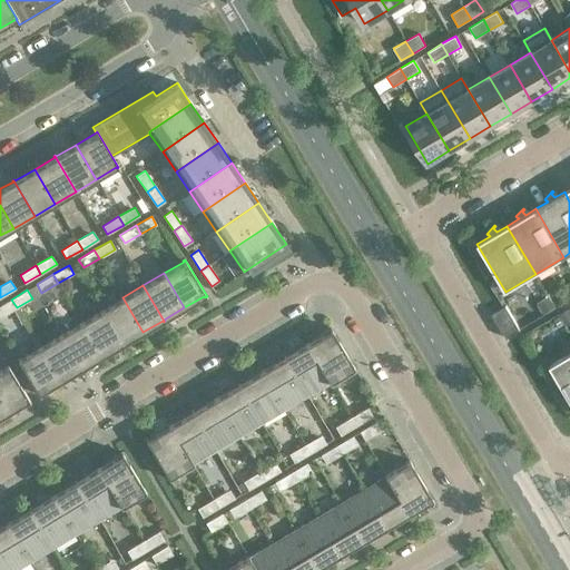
[(547,296),(537,303),(542,314),(553,307),(547,296)]
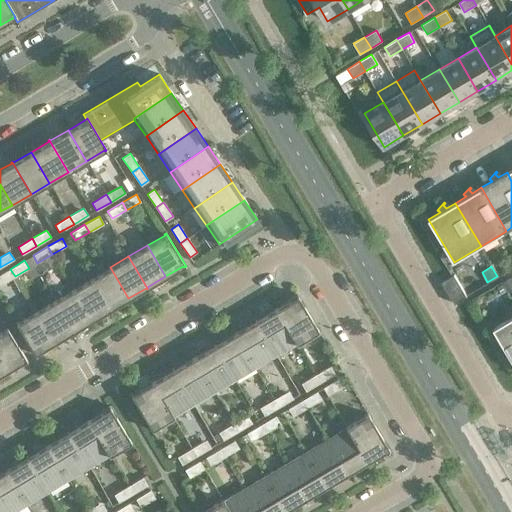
[(128,298),(110,267),(91,278),(110,310),(111,310),(110,309),(128,298)]
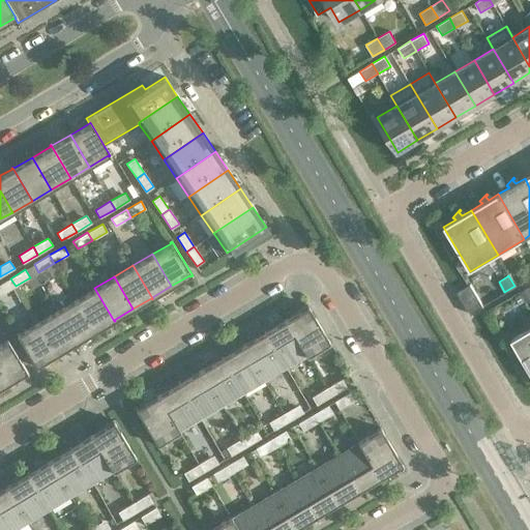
[(16,286),(10,278),(0,284),(0,294),(0,295),(16,286)]
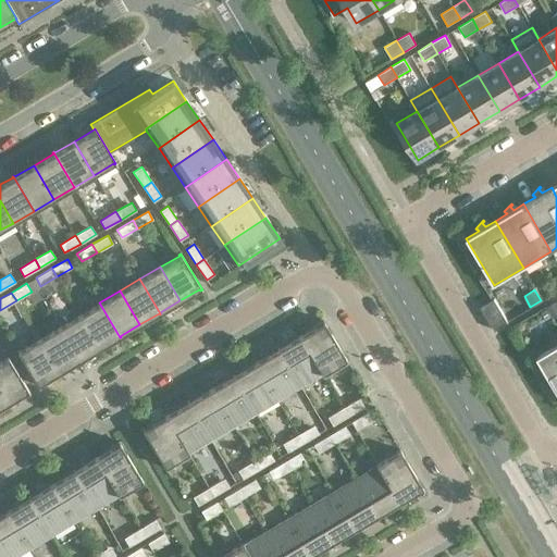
[(494,299),(481,307),(495,331),(508,322),(494,299)]
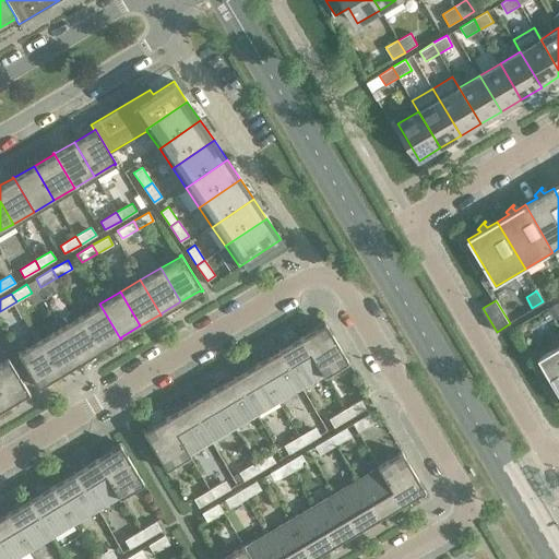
[(558,302),(558,301),(549,307),(555,317),(558,314),(558,302)]
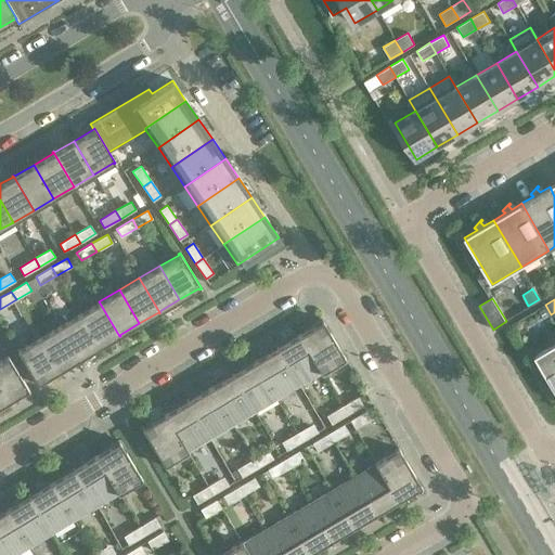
[(119,336),(99,301),(79,313),(99,347),(118,336),(119,337),(119,336)]
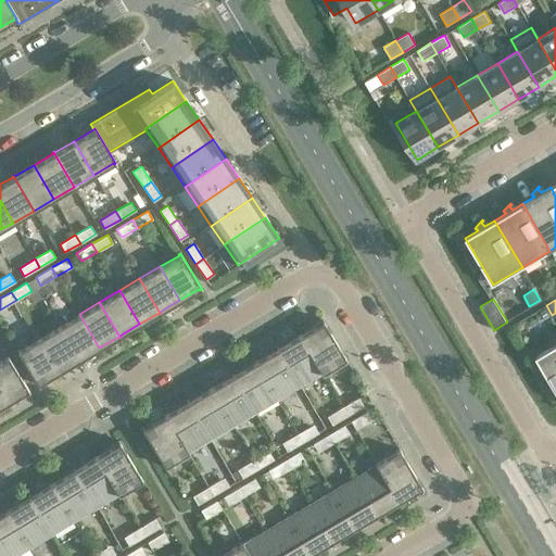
[(99,348),(79,314),(59,327),(79,362),(80,361),(79,359),(99,348)]
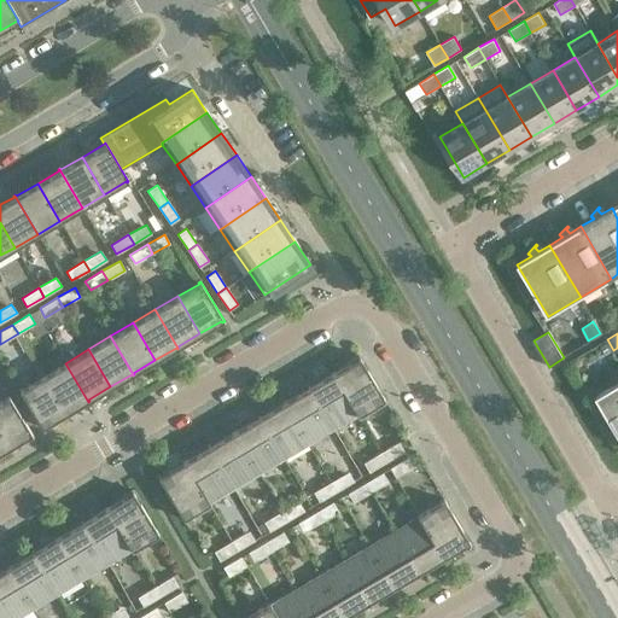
[(385,400),(359,356),(357,356),(359,357),(333,372),(359,414),(385,400)]
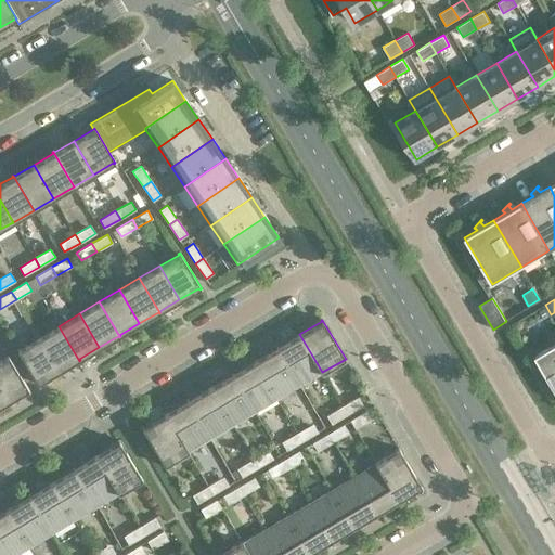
[(79,361),(59,326),(39,338),(59,371),(78,360),(79,361)]
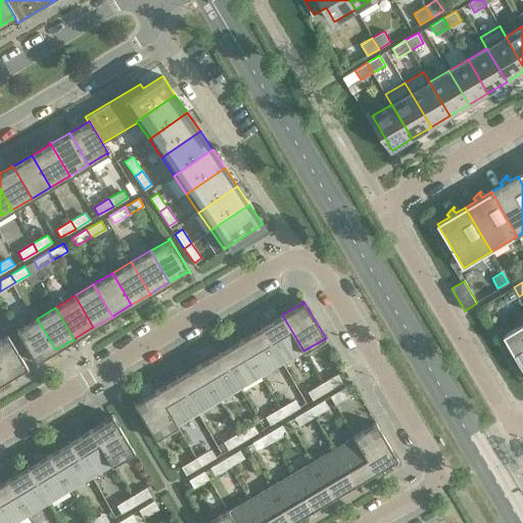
[(303,350),(282,315),(262,327),(262,326),(260,327),(282,363),(301,350),(302,351),(303,350)]
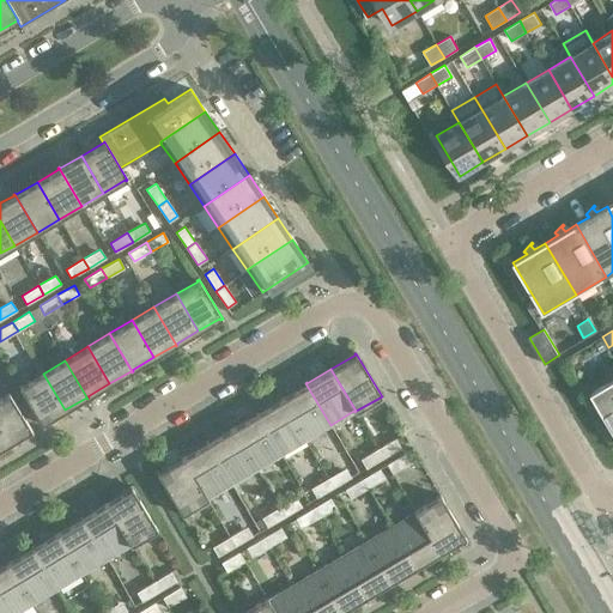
[(65,410),(43,374),(22,386),(20,384),(18,386),(42,425),(44,424),(43,423),(65,410)]
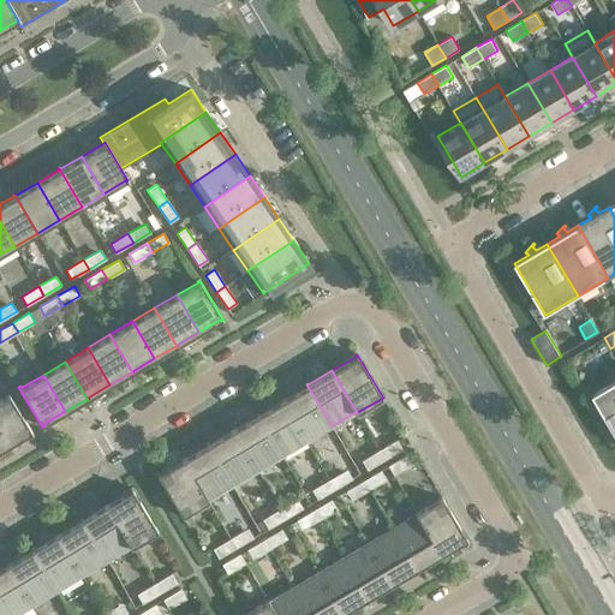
[(614,380),(592,394),(614,431),(614,380)]
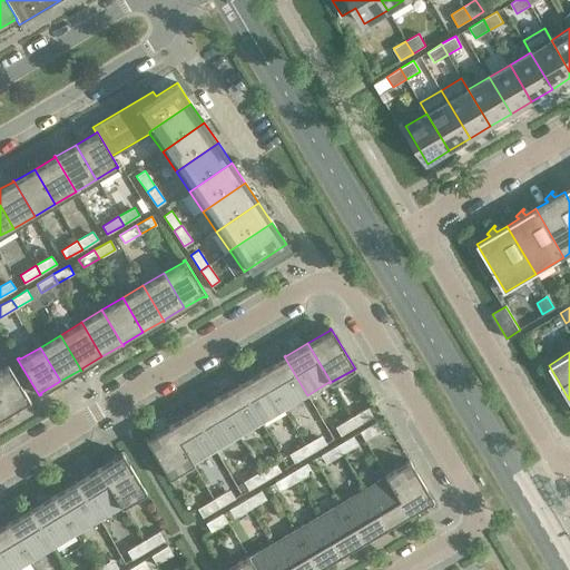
[(307,395),(284,356),(283,356),(284,357),(262,371),(284,409),(307,395)]
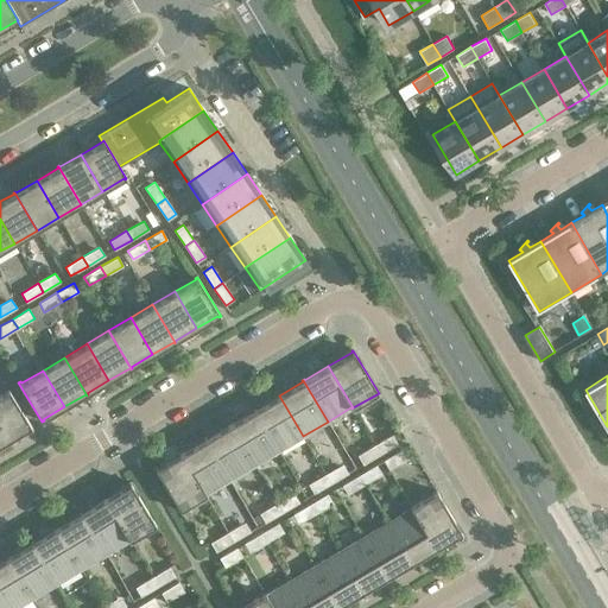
[(7,391),(0,394),(0,426),(8,441),(30,428),(30,429),(32,428),(8,388),(6,390),(7,391)]
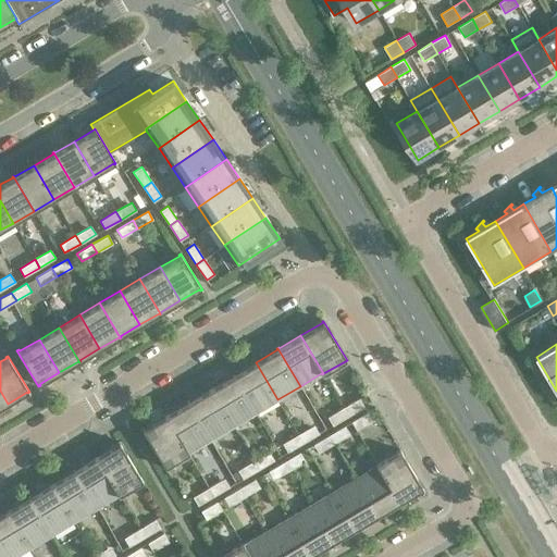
[(277,399),(256,362),(234,375),(233,374),(255,412),(277,399)]
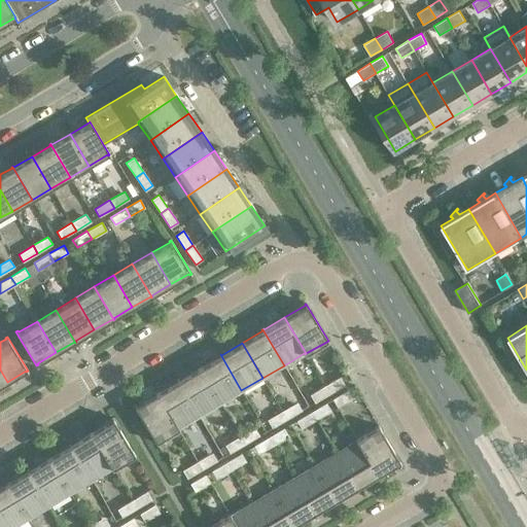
[(241,390),(220,354),(219,354),(220,355),(200,367),(220,402),(241,390)]
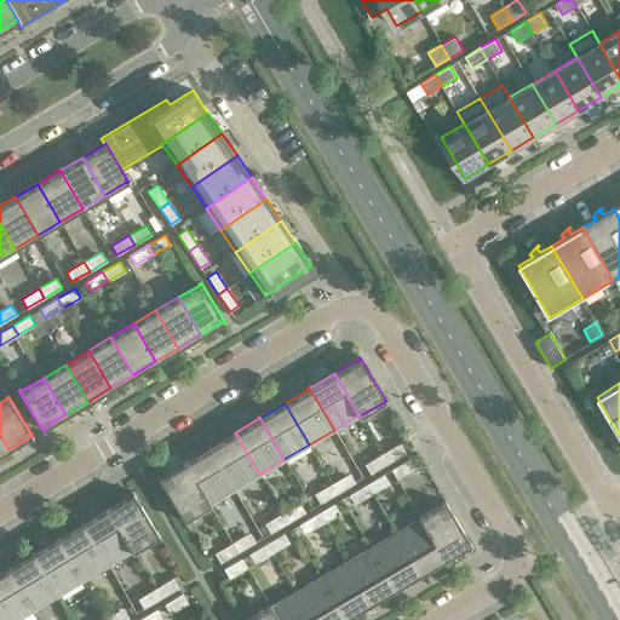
[(259,474),(235,432),(211,447),(210,446),(208,447),(234,489),(259,474)]
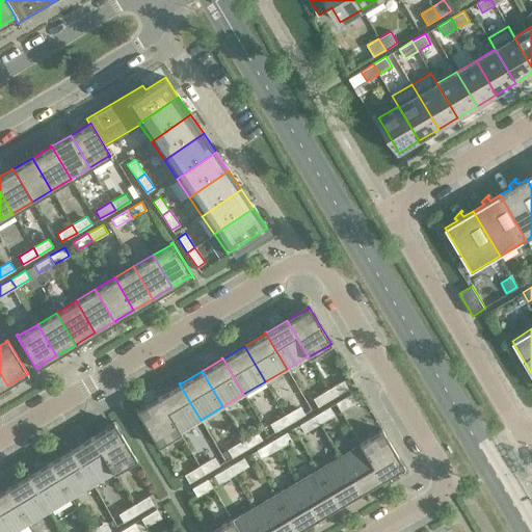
[(343,380),(336,386),(340,393),(347,389),(343,380)]
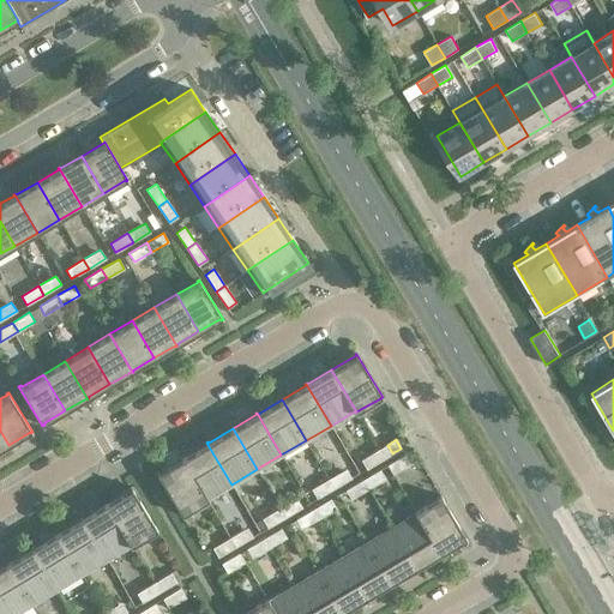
[(232,485),(206,443),(206,444),(182,458),(208,500),(209,499),(208,498),(232,485)]
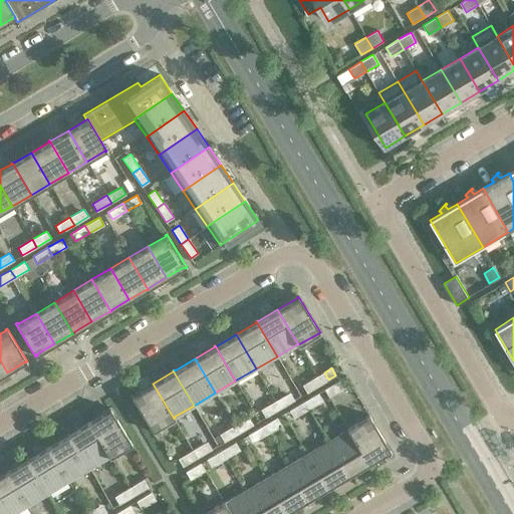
[(328,379),(324,372),(317,376),(321,383),(328,379)]
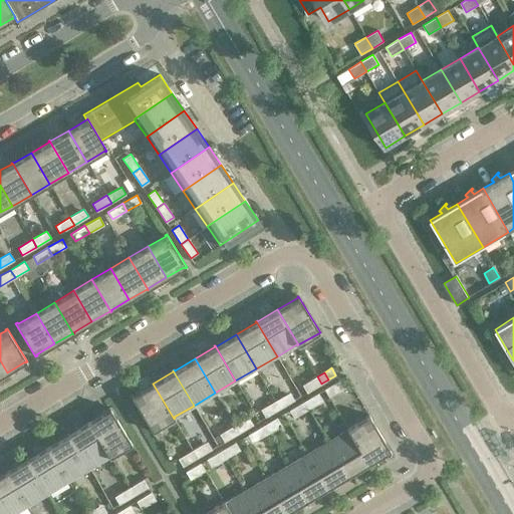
[(321,383),(317,376),(302,384),(307,393),(321,383)]
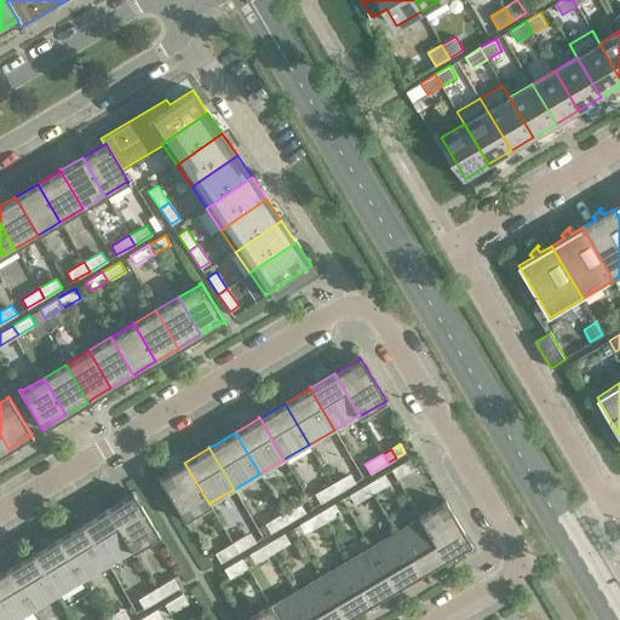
[(414,469),(408,459),(400,464),(406,474),(414,469)]
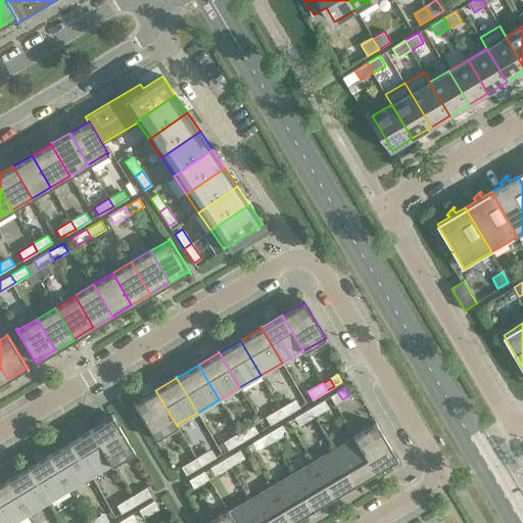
[(177,426),(155,390),(135,402),(134,401),(133,402),(155,439),(177,426)]
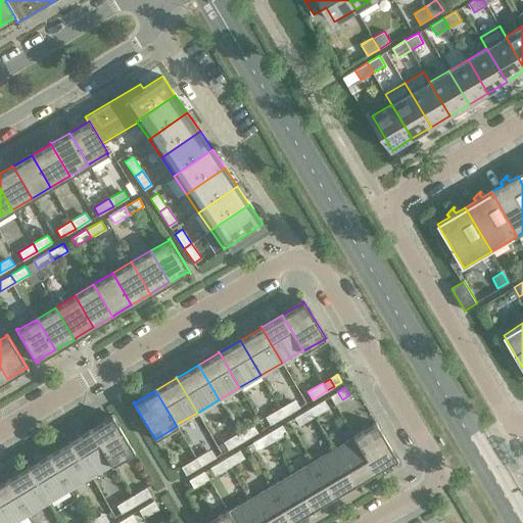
[(342,399),(337,391),(330,395),(335,403),(342,399)]
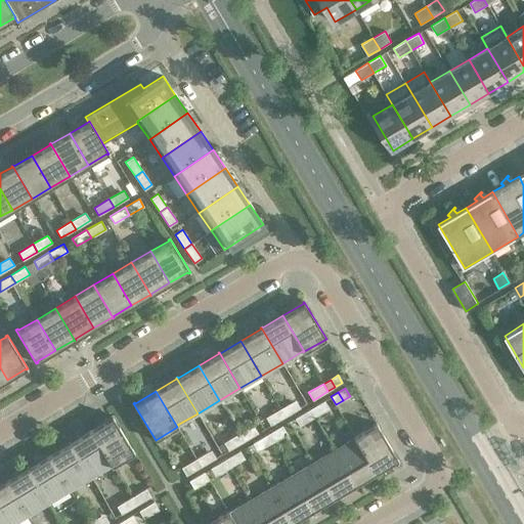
[(296,400),(280,408),(286,417),(300,407),(296,400)]
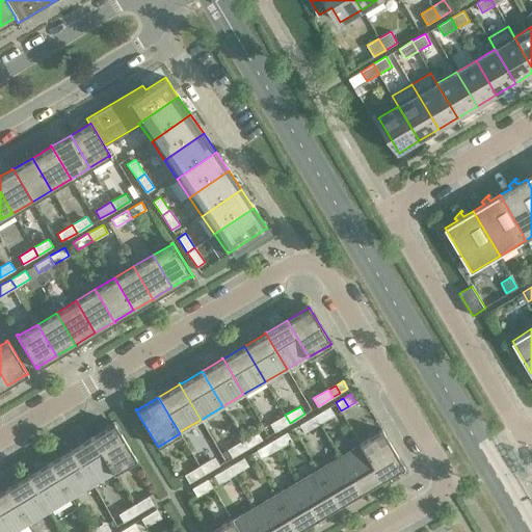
[(334,415),(329,406),(314,416),(319,423),(334,415)]
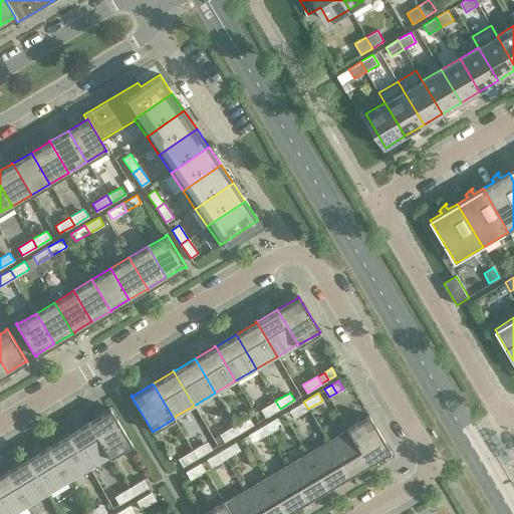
[(280,409),(275,401),(261,410),(266,417),(280,409)]
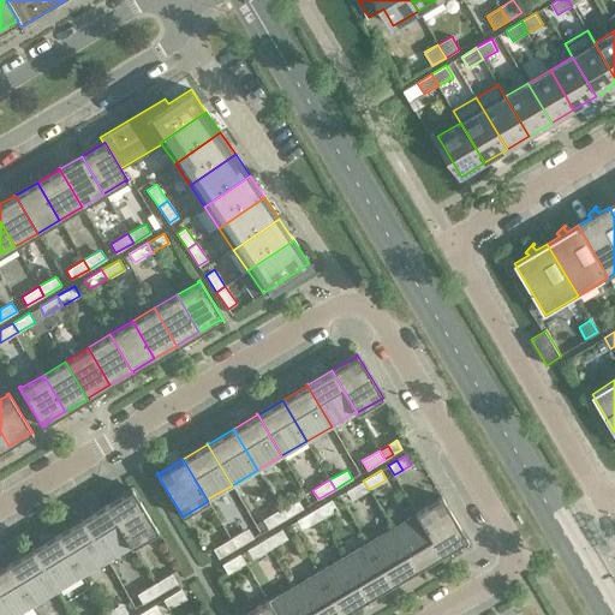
[(369,489),(363,481),(346,490),(352,500),(369,489)]
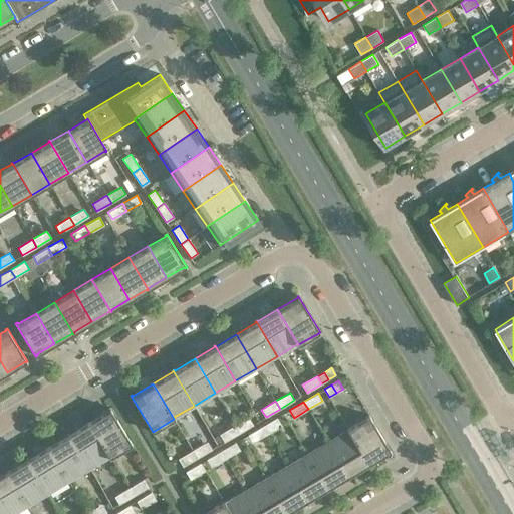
[(109,410),(88,422),(110,457),(132,444),(109,408),(108,409),(109,410)]
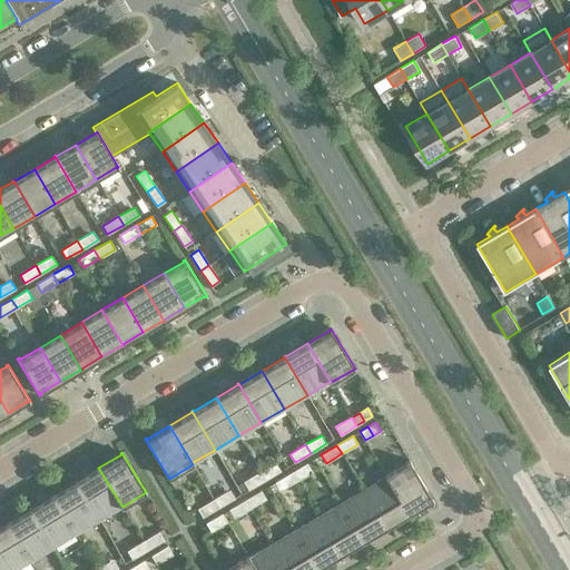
[(433,501),(410,461),(385,474),(409,513),(431,500),(432,501),(433,501)]
